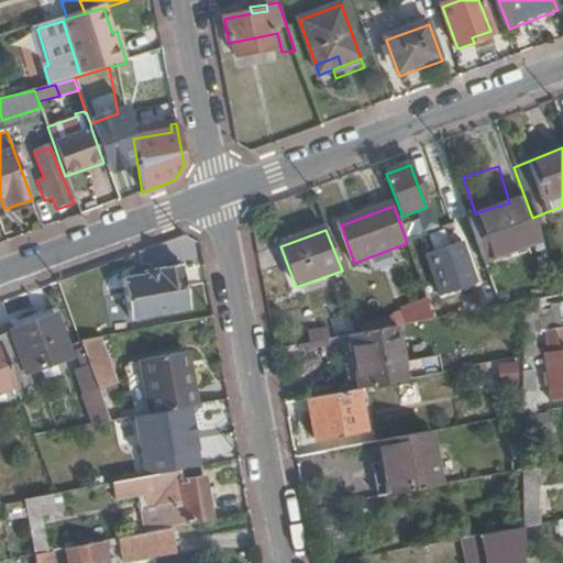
[(424,252),(440,297),(479,284),(464,239),(424,252)]
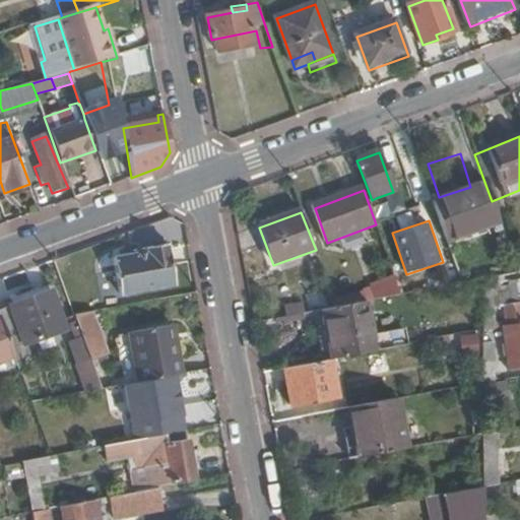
[(115,258),(121,297),(177,286),(170,244),(132,251),(133,254),(115,258)]
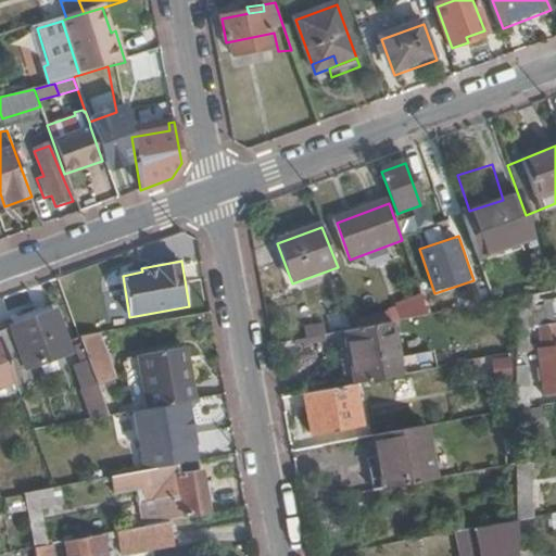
[(422,290),(396,299),(403,318),(429,310),(422,290)]
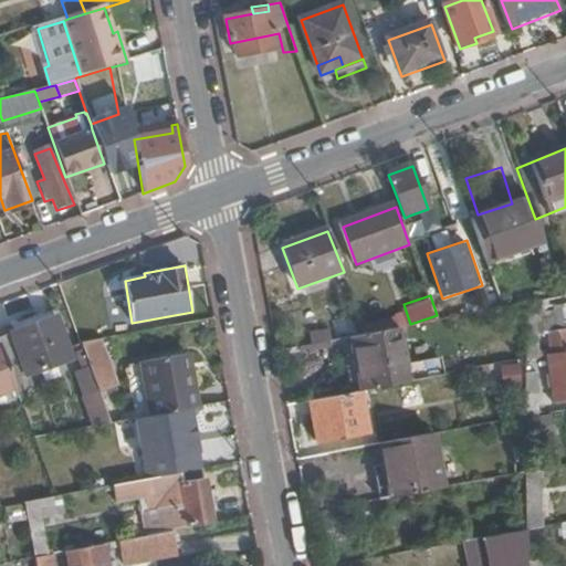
[(527,359),(565,352),(565,305),(551,308),(548,300),(527,303),(527,359)]
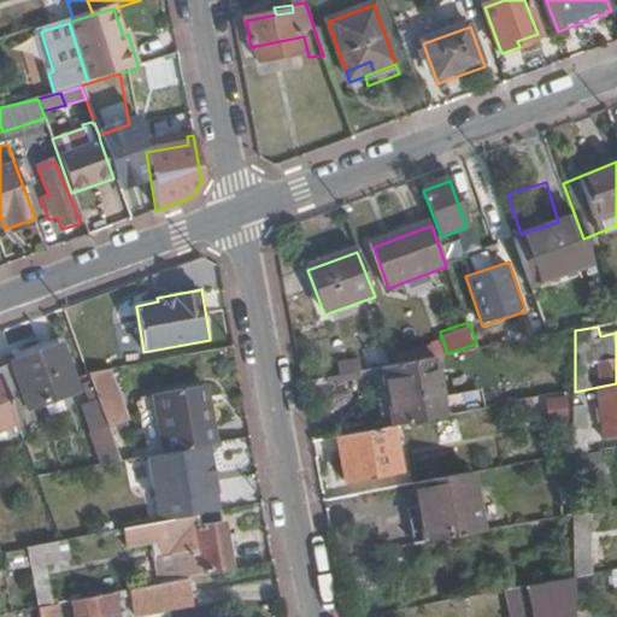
[(11,365),(28,411),(78,393),(62,347),(11,365)]
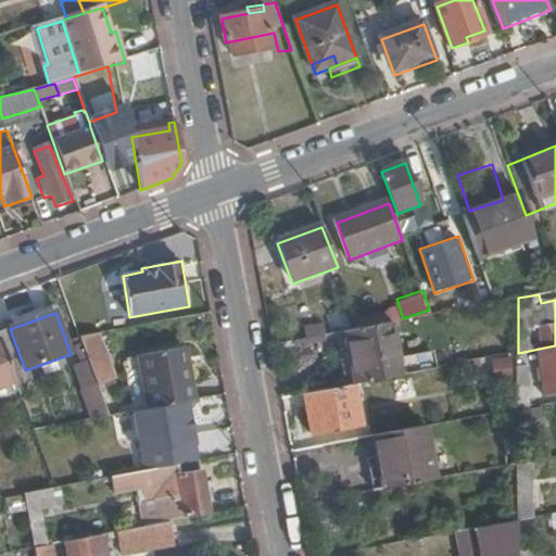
[(343,331),(353,383),(438,368),(434,351),(397,357),(391,321),(361,328),(343,331)]
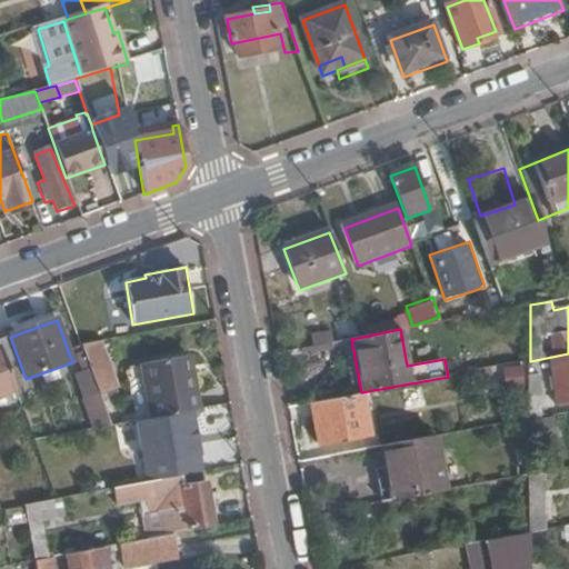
[(101,343),(81,348),(92,379),(101,400),(119,393),(101,343)]
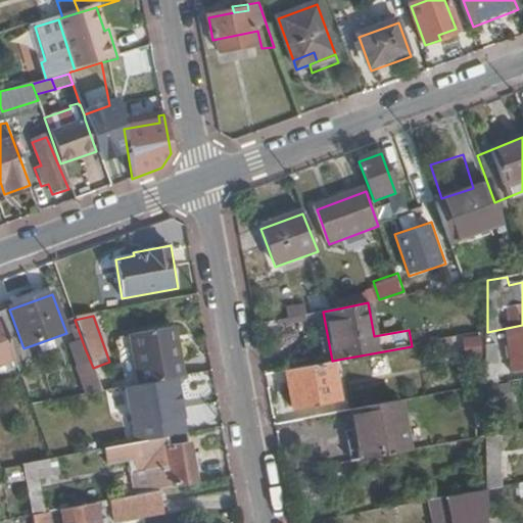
[(0,366),(13,361),(0,325),(0,366)]
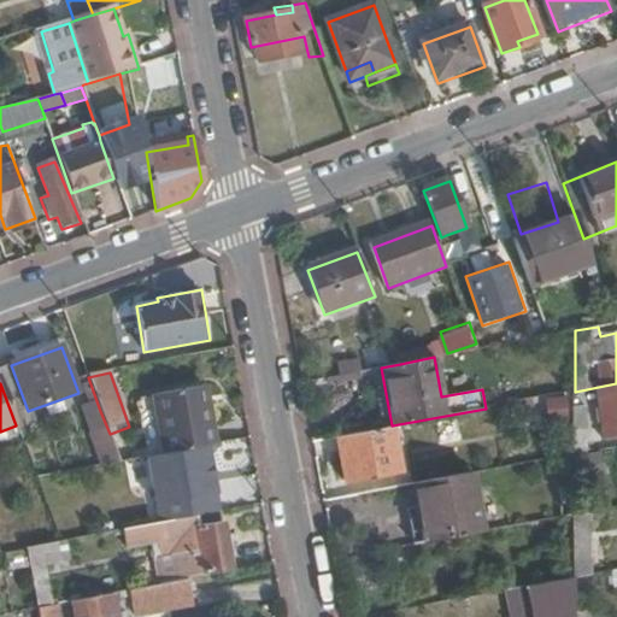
[(575,421),(575,453),(604,447),(603,440),(616,436),(616,383),(575,392),(575,421)]
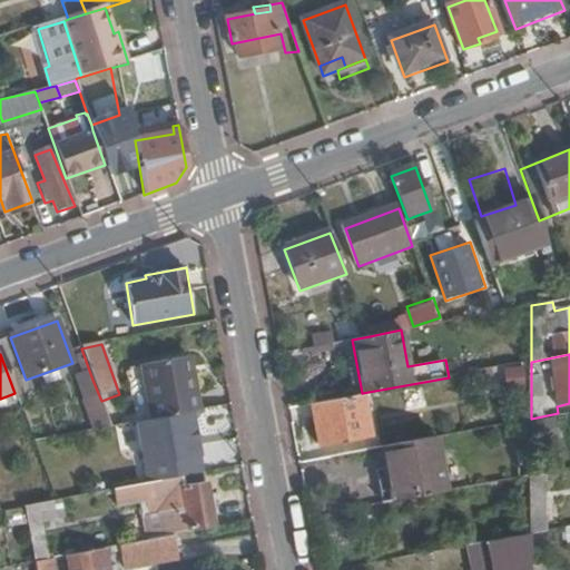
[(143,366),(151,419),(199,411),(190,357),(143,366)]
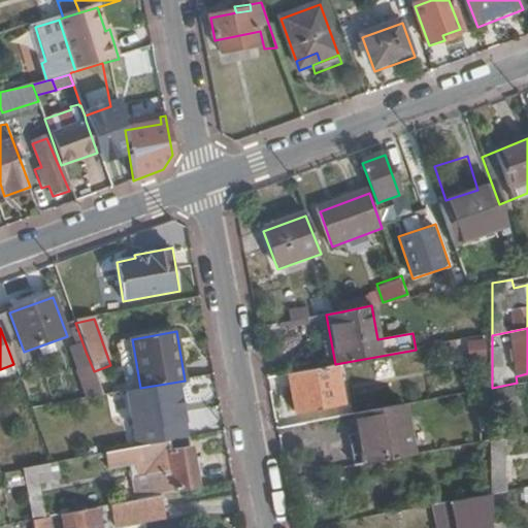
[(465,365),(492,360),(492,335),(460,341),(465,365)]
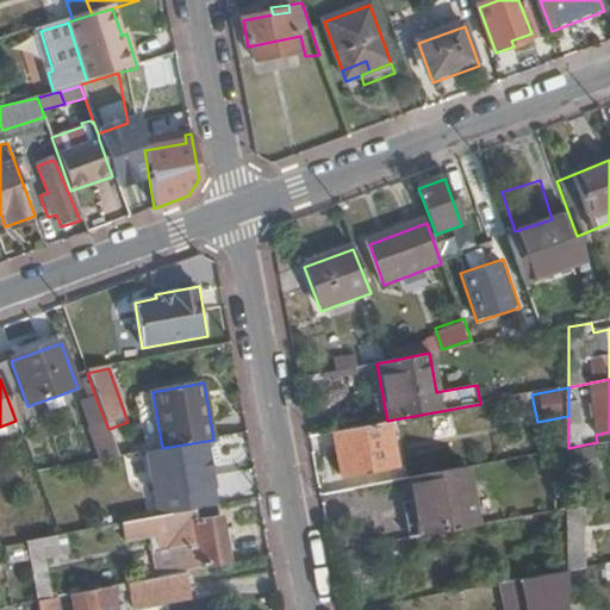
[(81,414),(99,462),(119,460),(109,429),(99,406),(81,414)]
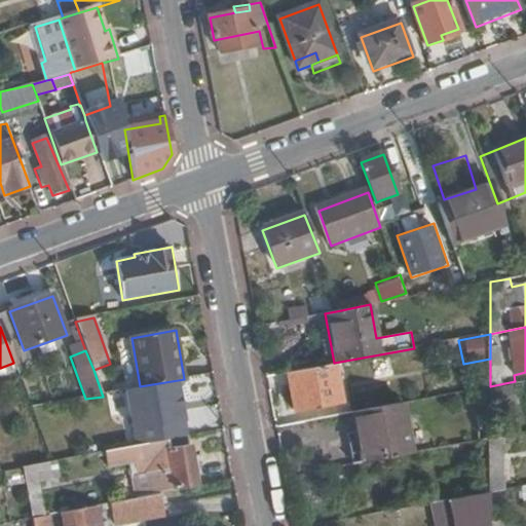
[(334,363),(286,372),(293,409),(341,400),(334,363)]
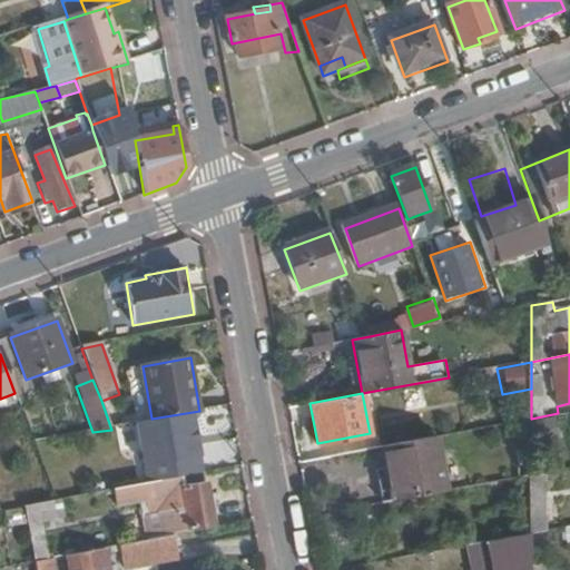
[(136,425),(147,483),(200,473),(198,457),(194,458),(192,441),(195,441),(192,415),(175,419),(136,425)]
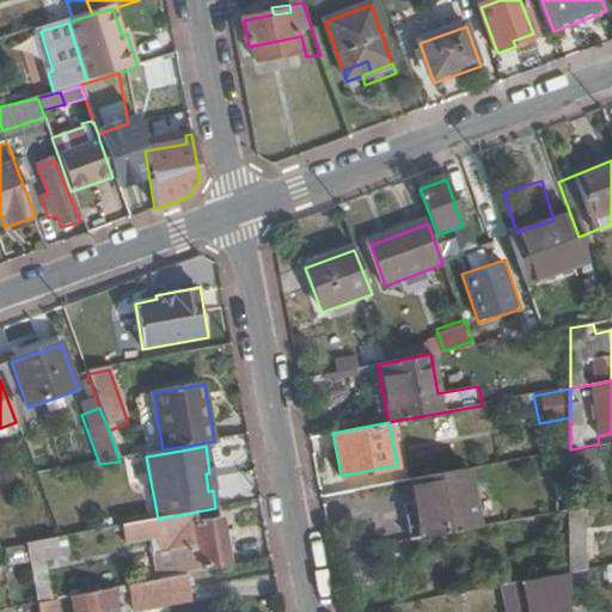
[(411,478),(423,539),(481,528),(470,467),(411,478)]
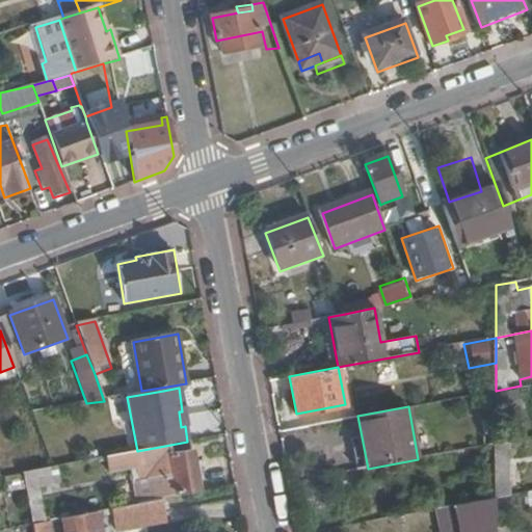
[(134,451),(136,468),(138,478),(134,479),(138,503),(157,500),(178,496),(178,493),(200,488),(190,441),(188,441),(187,442),(137,451),(134,451)]
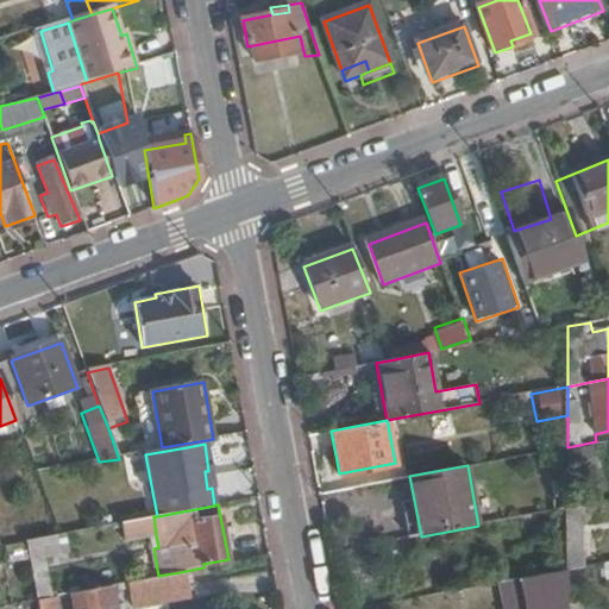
[(566,532),(566,570),(584,566),(585,506),(567,509),(566,532)]
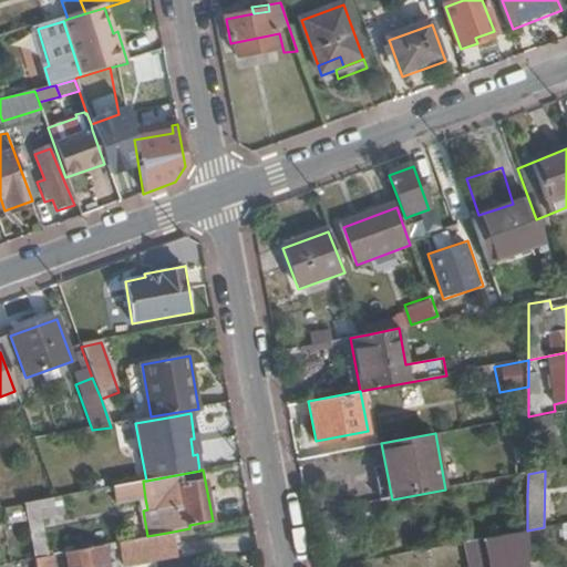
[(528,474),(515,476),(515,497),(527,495),(528,474)]
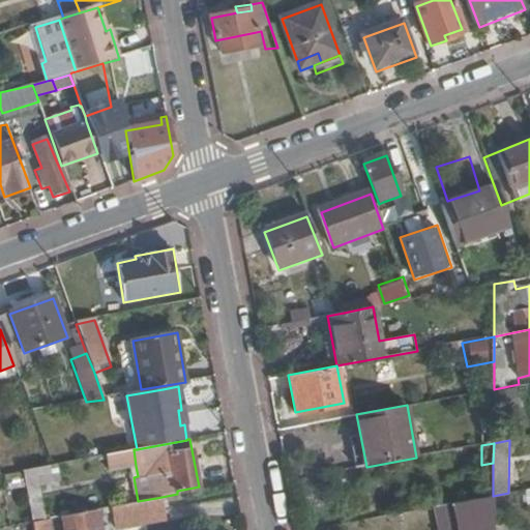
[(134,449),(108,454),(111,470),(136,466),(134,449)]
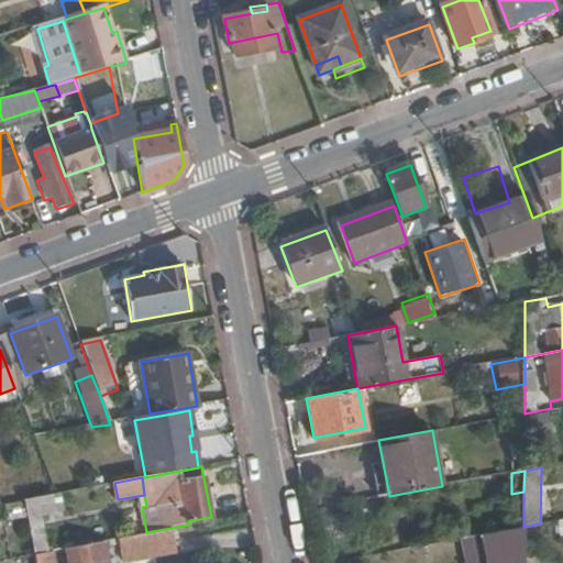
[(55,494),(25,500),(29,517),(43,514),(58,510),(55,494)]
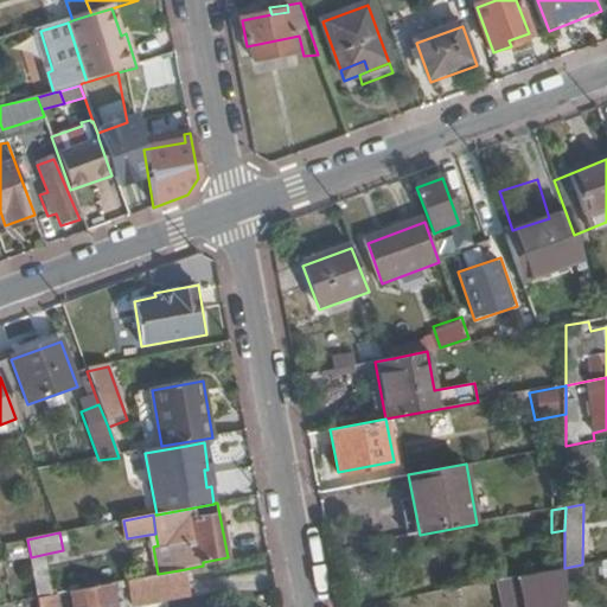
[(46,554),(31,557),(38,598),(55,594),(46,554)]
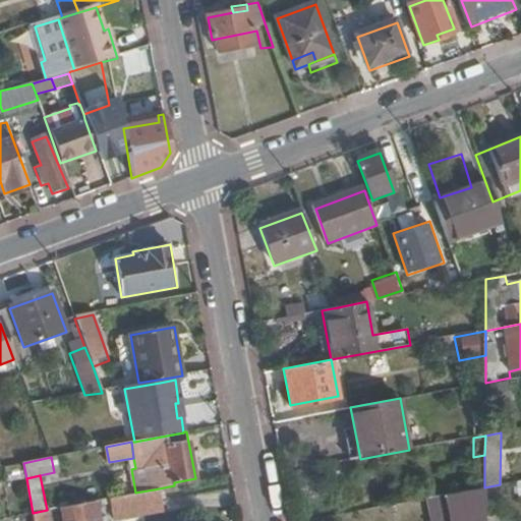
[(520,520),(520,480),(506,483),(513,520),(520,520)]
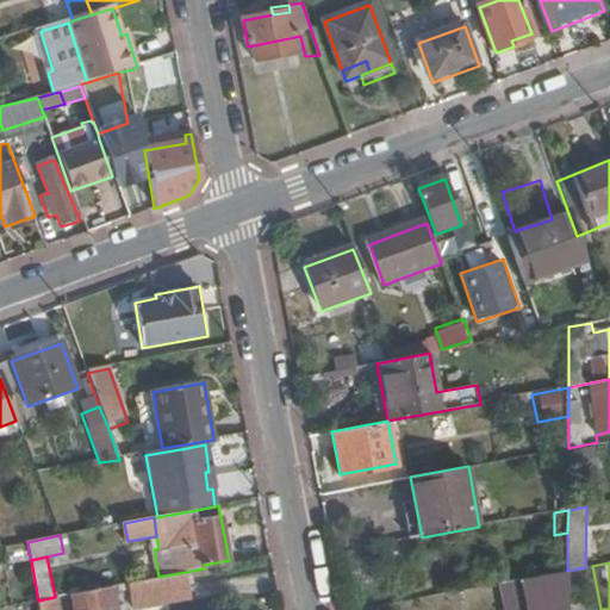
[(567,571),(523,579),(528,609),(539,609),(540,608),(548,607),(548,609),(567,609),(567,608),(567,571)]
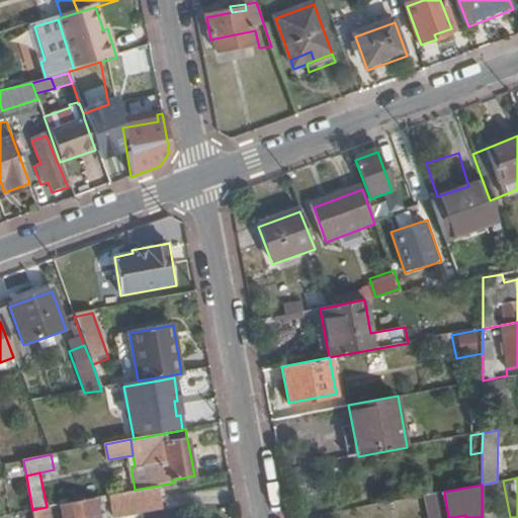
[(153,487),(135,490),(102,496),(106,517),(109,517),(157,509),(153,487)]
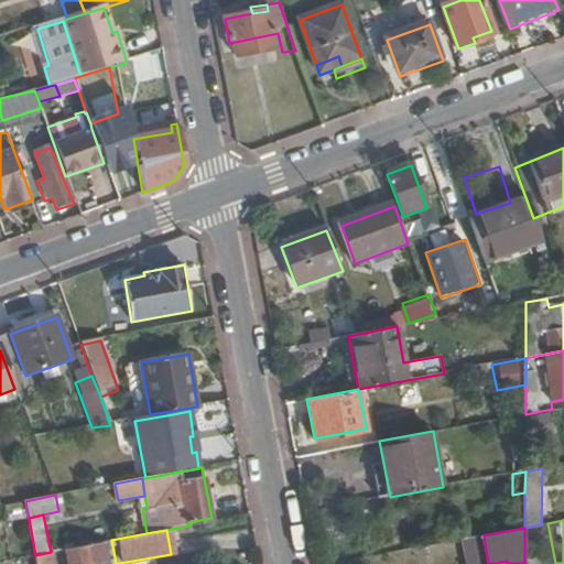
[(107,563),(105,552),(69,559),(71,563),(56,563),(54,551),(51,552),(35,555),(36,563),(107,563)]
